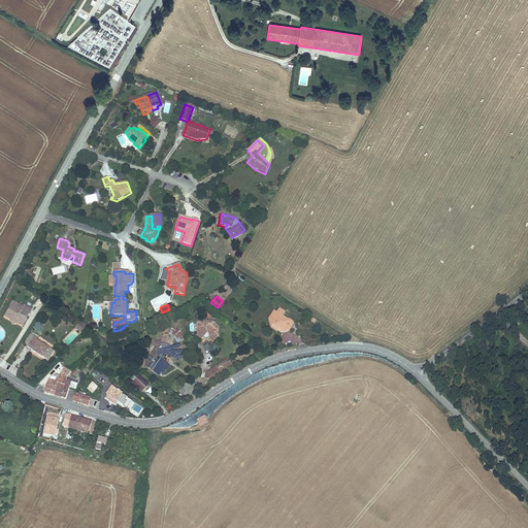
[(27,315),(30,309),(23,305),(22,308),(21,309),(20,311),(27,315)]
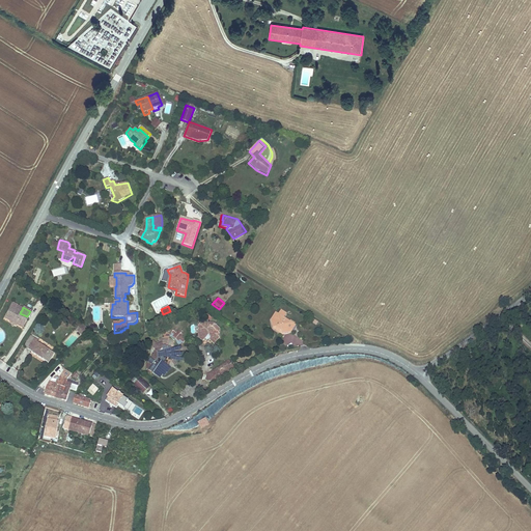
[(8,311),(4,319),(21,328),(27,316),(20,313),(21,311),(15,308),(12,313),(8,311)]
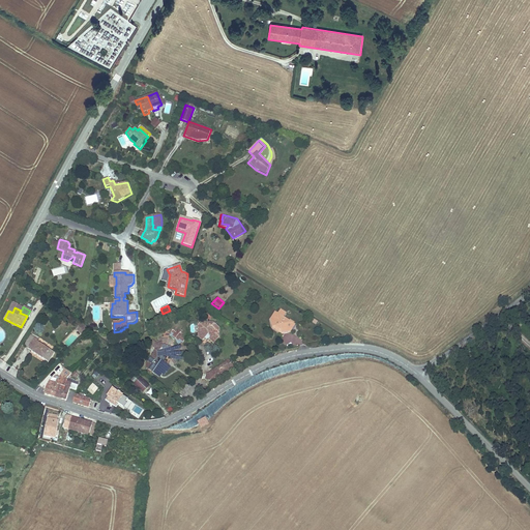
[(293,324),(284,318),(287,314),(281,310),(277,314),(273,319),(270,319),(269,319),(271,329),(274,327),(282,331),(280,334),(282,335),(290,333),(290,329),(293,324)]
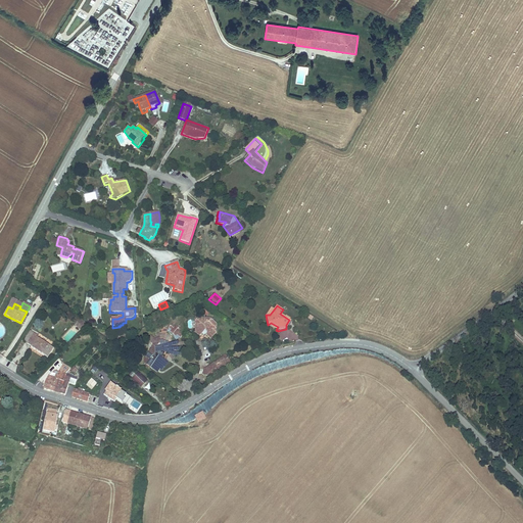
[(195,321),(195,333),(199,338),(201,335),(203,336),(206,335),(210,339),(217,333),(217,325),(210,319),(198,318),(195,321)]
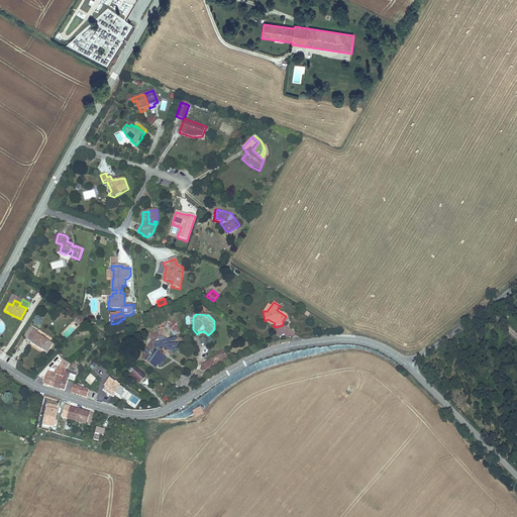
[(82,329),(87,323),(79,316),(74,322),(82,329)]
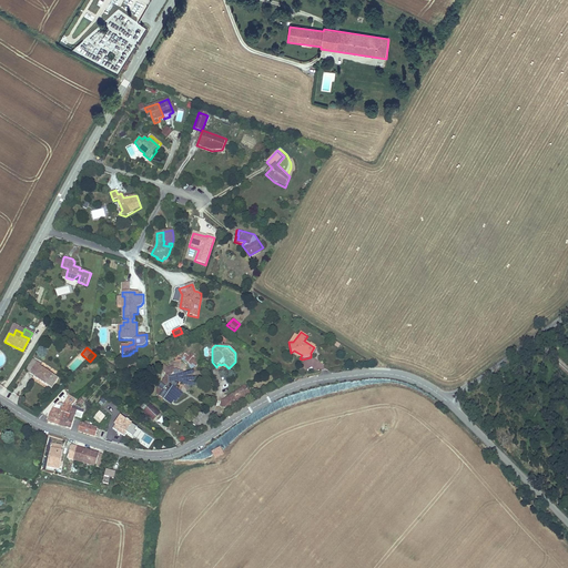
[(203,354),(199,351),(195,354),(191,351),(188,355),(189,356),(186,361),(190,363),(193,359),(196,362),(193,366),(198,369),(201,365),(202,366),(205,362),(200,357),(203,354)]
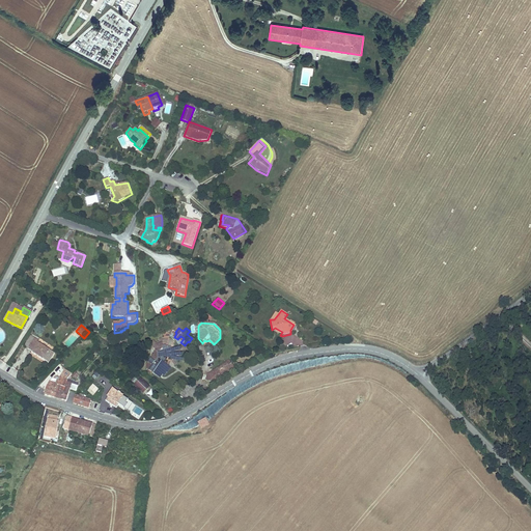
[(32,337),(26,347),(32,352),(31,353),(50,364),(55,355),(37,344),(39,341),(32,337)]
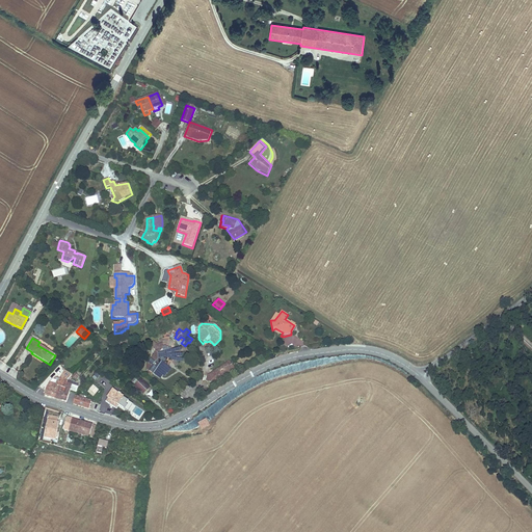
[(162,347),(162,343),(161,343),(159,344),(156,346),(155,348),(154,355),(147,366),(147,370),(149,373),(160,379),(166,376),(171,369),(162,364),(167,362),(166,347),(162,347)]
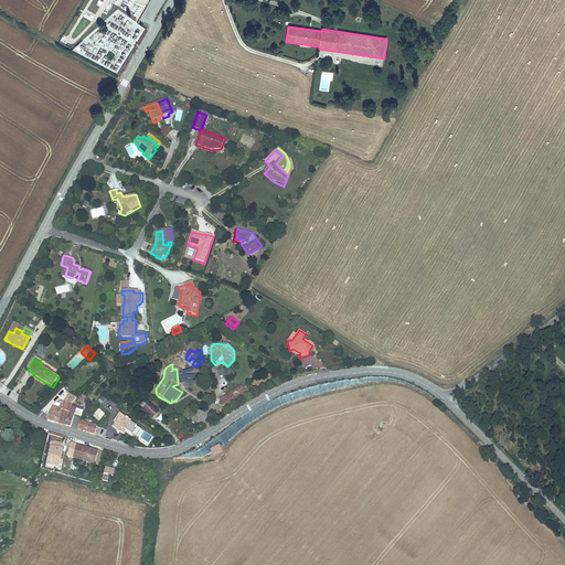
[(118,377),(123,371),(117,366),(113,373),(118,377)]
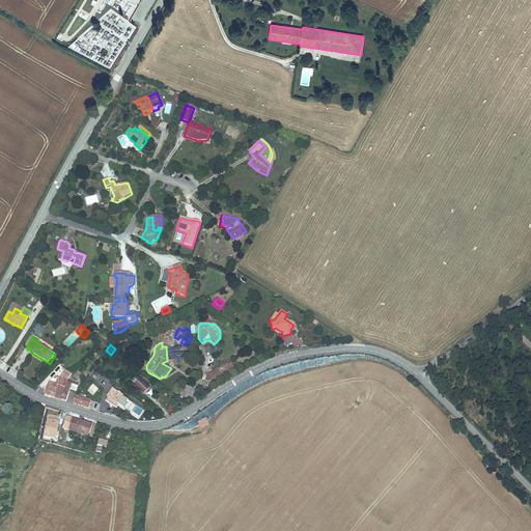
[(216,385),(218,380),(234,368),(229,360),(207,374),(205,381),(216,385)]
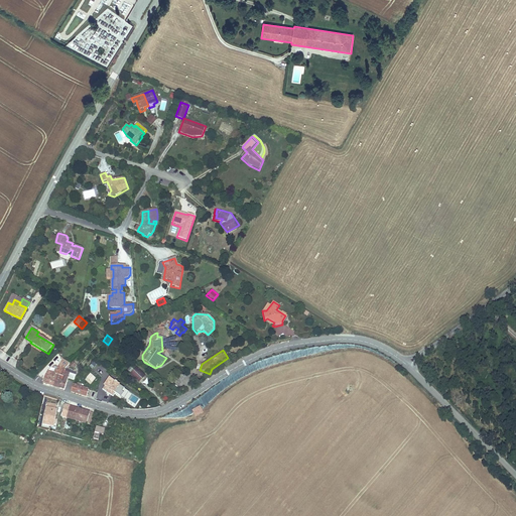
[(65,391),(69,380),(74,381),(77,373),(66,369),(71,365),(63,361),(58,367),(57,370),(52,368),(48,371),(43,384),(65,391)]
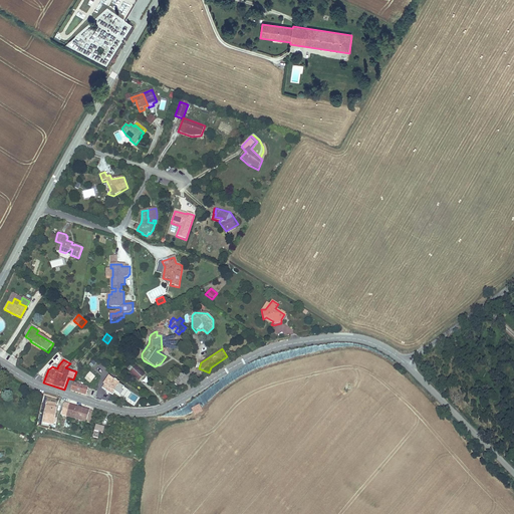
[(146,374),(137,366),(131,372),(140,381),(146,374)]
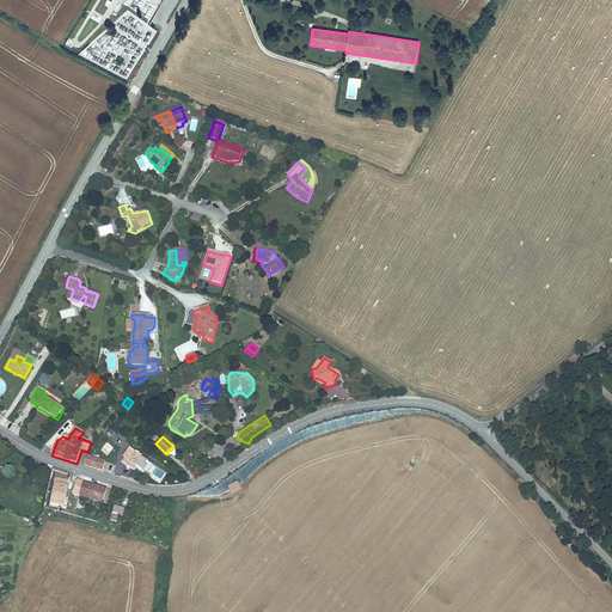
[(122,463),(134,472),(136,469),(144,473),(147,469),(145,467),(148,463),(130,451),(122,463)]
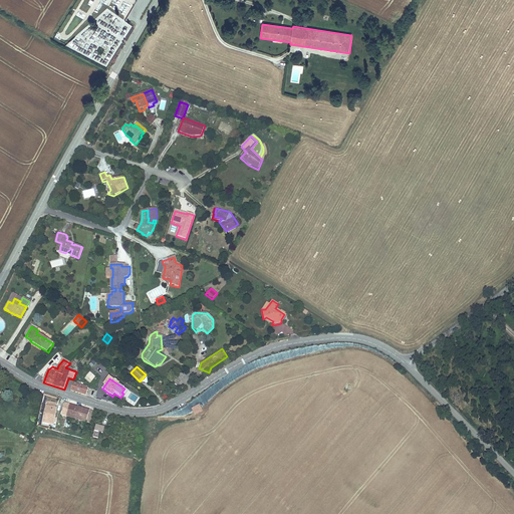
[(86,397),(88,388),(73,383),(70,392),(86,397)]
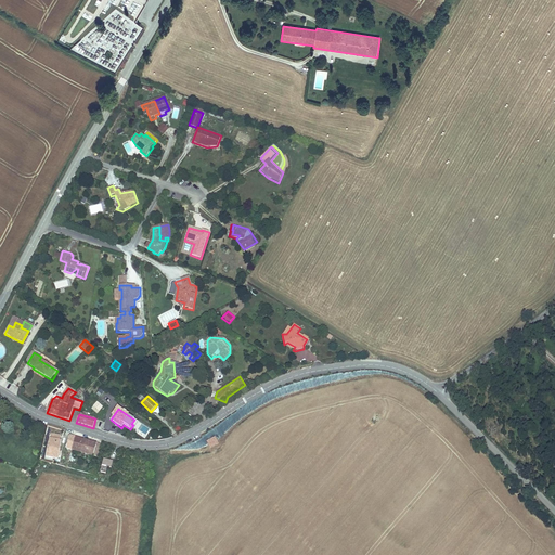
[(51,434),(47,460),(59,462),(62,441),(60,441),(61,436),(51,434)]
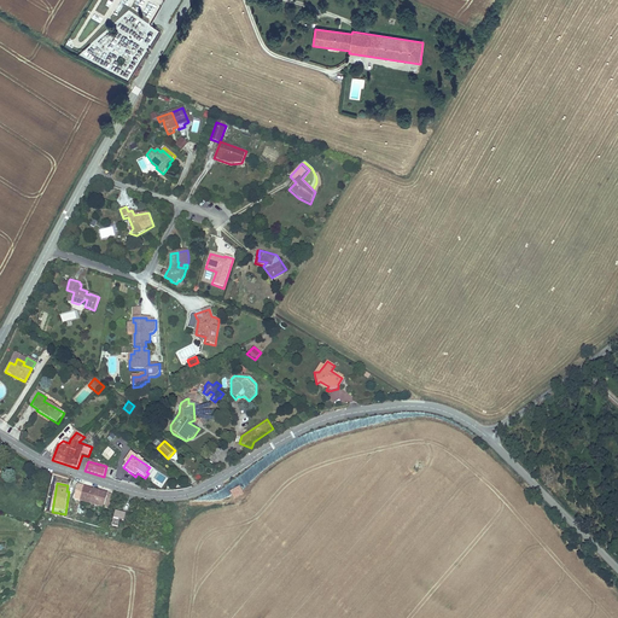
[(74,501),(80,503),(85,488),(79,487),(74,501)]
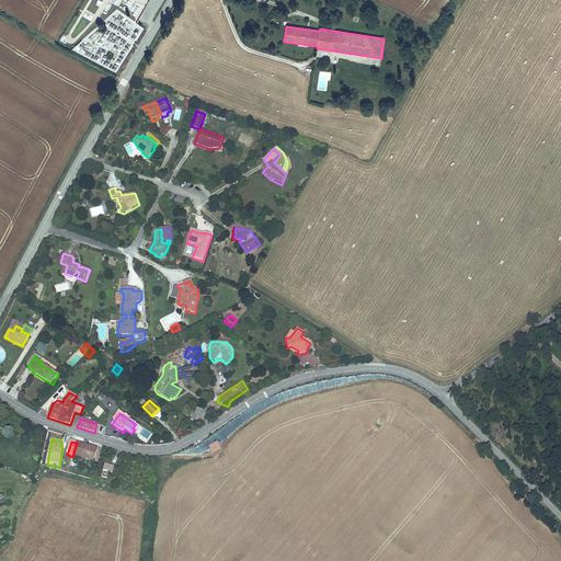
[(217,442),(209,446),(213,453),(221,449),(217,442)]
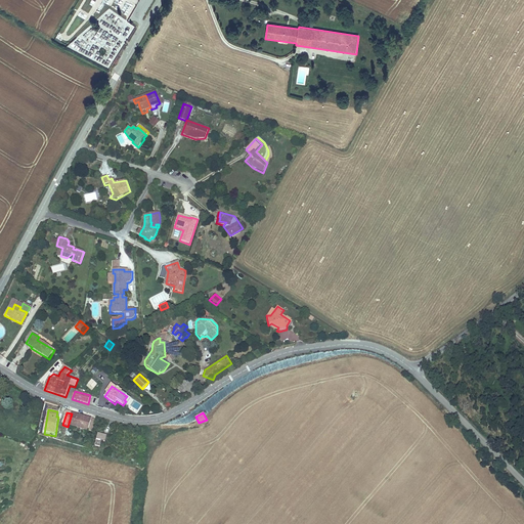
[(93,432),(96,421),(72,413),(68,427),(88,432),(88,431),(93,432)]
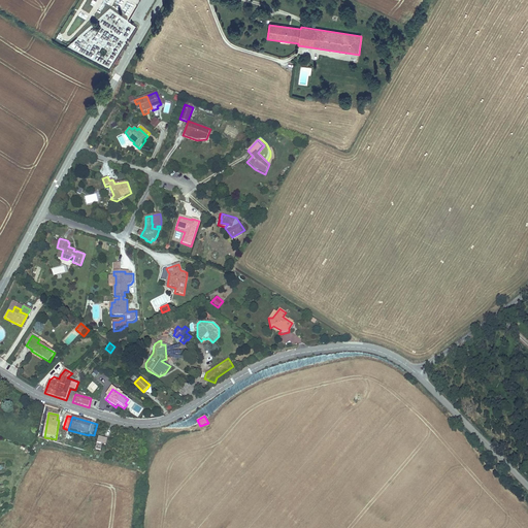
[(98,438),(97,446),(106,448),(107,440),(98,438)]
